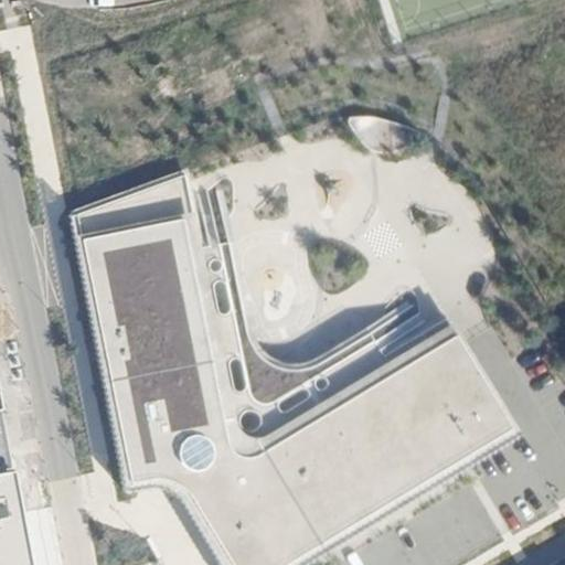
[(365,118),(348,118),(350,124),(353,131),(361,141),(370,148),(374,151),(385,152),(395,151),(405,148),(414,144),(418,139),(422,135),(412,129),(402,126),(393,123),(379,118),(365,118)]
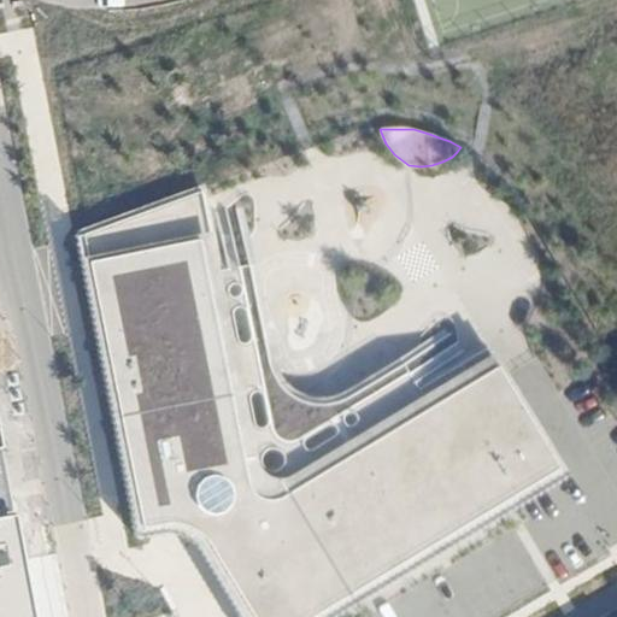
[(199,192),(75,238),(134,539),(151,534),(162,533),(171,534),(180,536),(189,542),(194,546),(200,554),(211,574),(238,616),(329,616),(568,475),(562,464),(506,374),(489,345),(417,387),(336,434),(312,450),(282,466),(276,470),(248,487),(240,472),(257,463),(217,270),(199,192)]
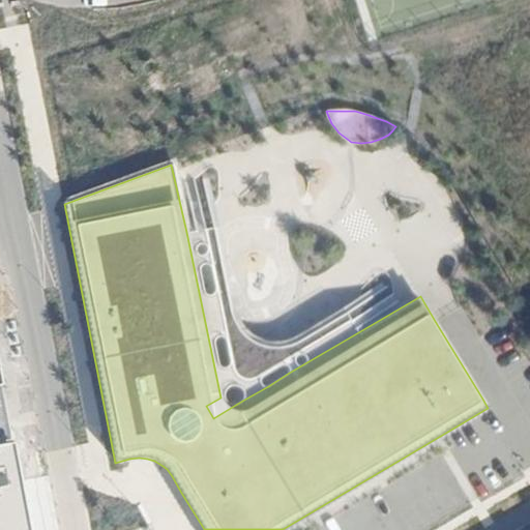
[(218,227),(186,232),(221,398),(206,406),(213,418),(237,404),(234,404),(229,402),(227,399),(226,393),(228,388),(234,385),(239,386),(243,389),(244,395),(242,401),(268,386),(264,385),(262,381),(263,378),(282,366),(285,366),(288,366),(289,370),(289,373),(358,332),(346,305),(288,340),(273,341),(258,336),(251,332),(239,321),(234,303),(218,227)]
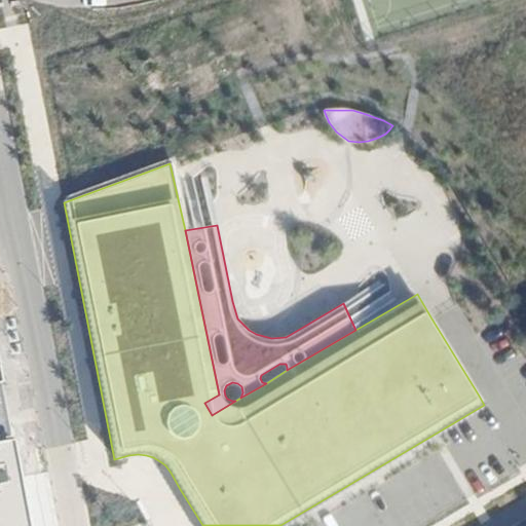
[(0,395),(0,442),(9,441),(0,395)]
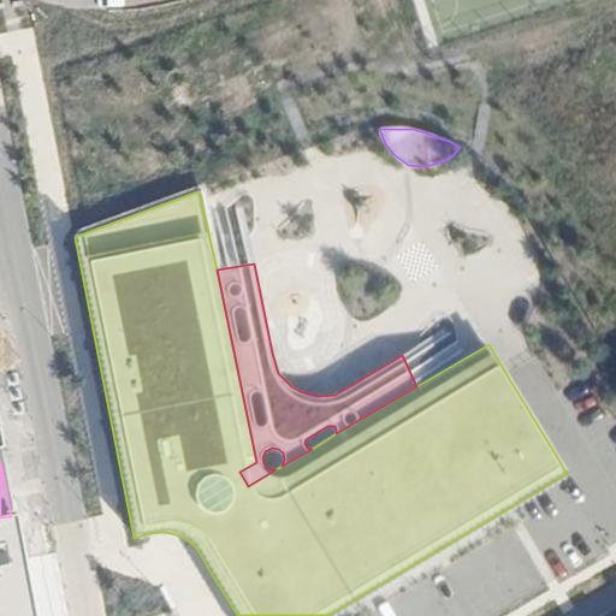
[(0,517),(0,615),(30,615),(11,516),(0,517)]
